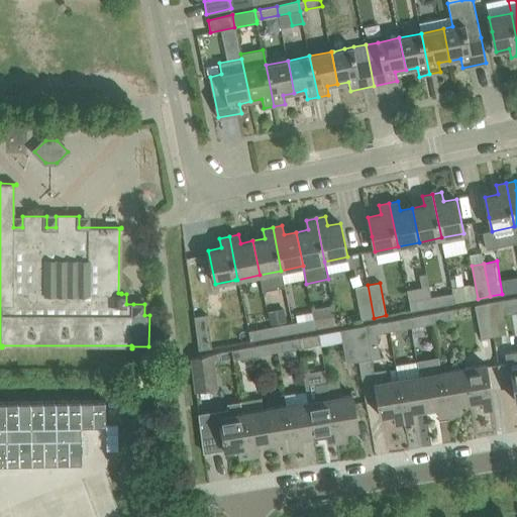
[(354,287),(360,320),(374,318),(368,285),(354,287)]
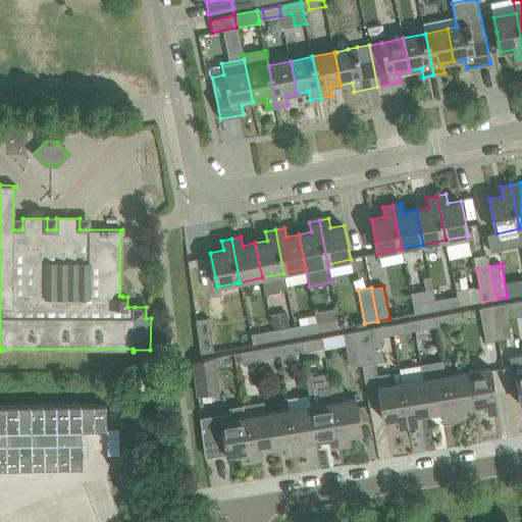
[(436,310),(453,307),(451,297),(434,300),(436,310)]
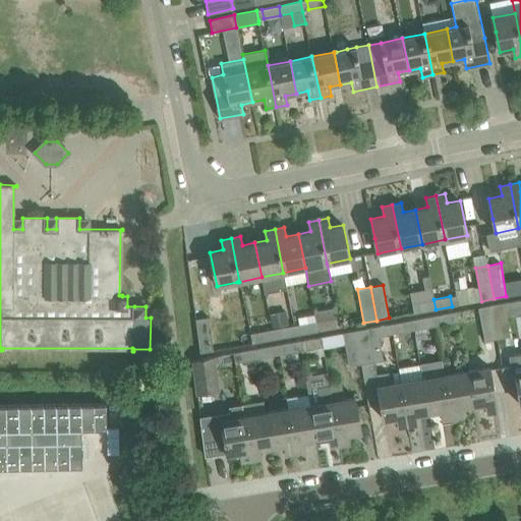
[(420,312),(436,309),(433,299),(418,302),(420,312)]
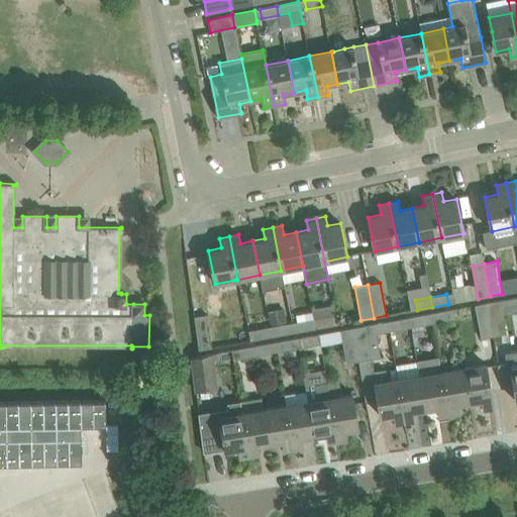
[(500,301),(488,303),(494,336),(506,333),(500,301)]
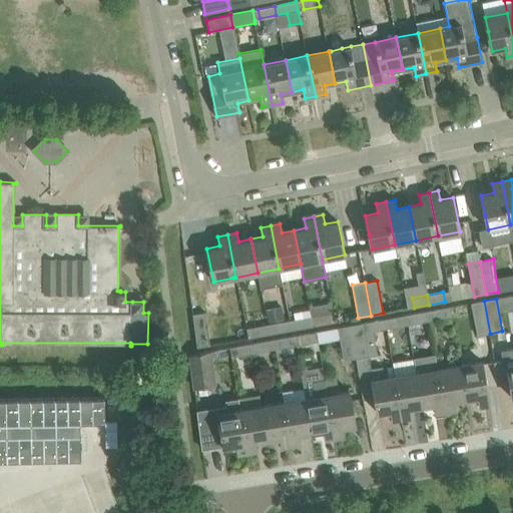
[(478,336),(490,334),(484,301),(472,303),(478,336)]
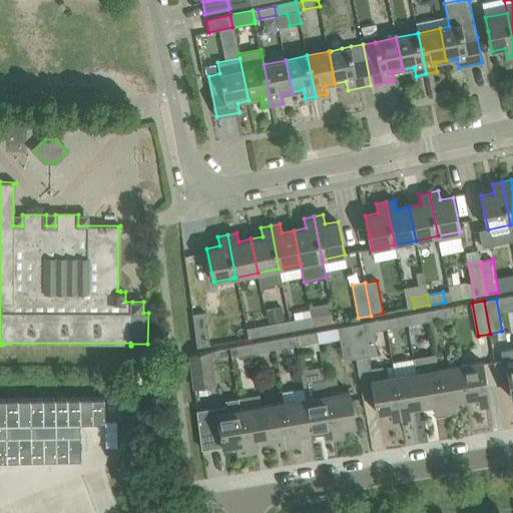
[(269,323),(285,320),(282,306),(266,310),(269,323)]
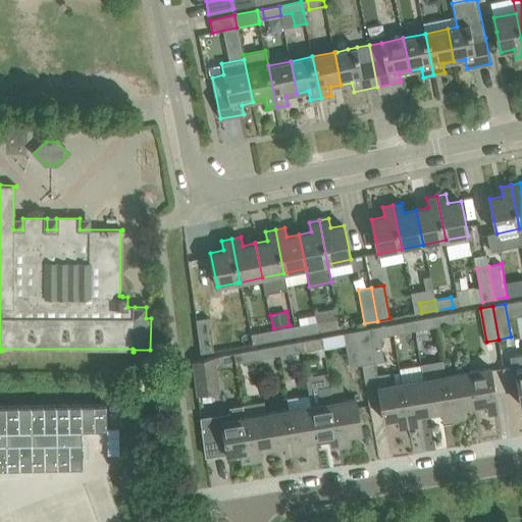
[(446,324),(460,321),(458,312),(444,315),(446,324)]
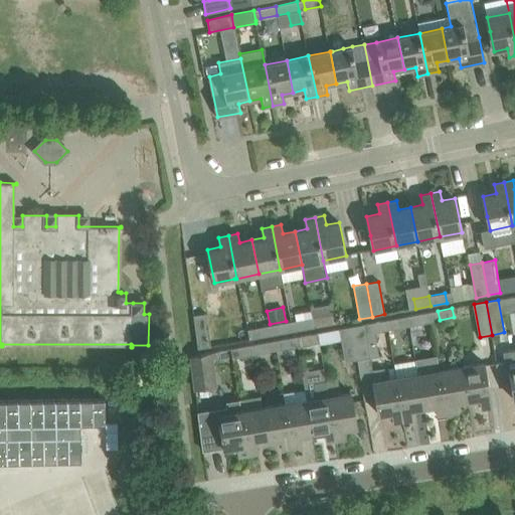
[(410,325),(425,322),(424,313),(408,316),(410,325)]
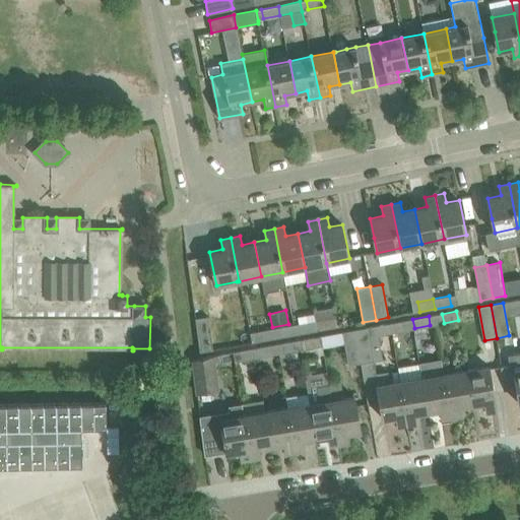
[(195,318),(200,351),(213,350),(208,317),(195,318)]
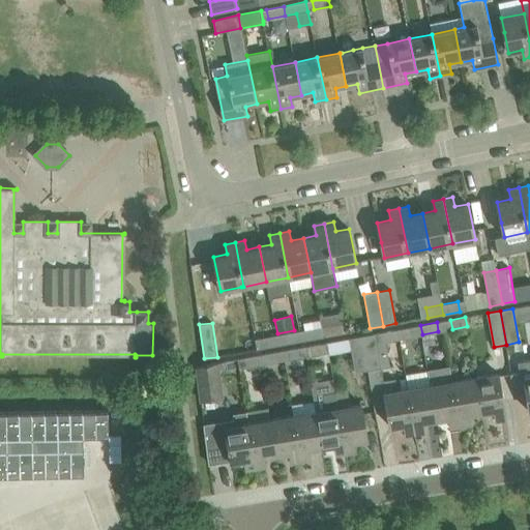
[(324,336),(347,332),(345,323),(322,327),(324,336)]
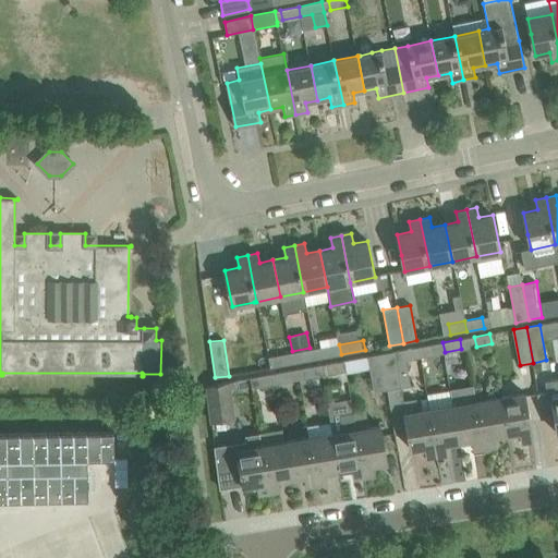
[(428,355),(445,352),(443,342),(426,346),(428,355)]
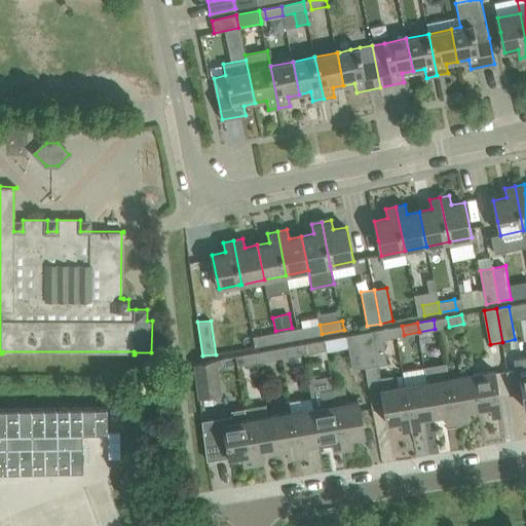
[(305,337),(322,334),(320,325),(303,328),(305,337)]
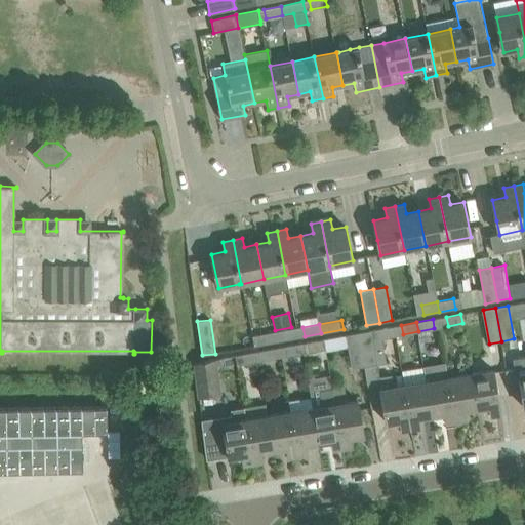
[(371,330),(359,332),(365,366),(371,408),(384,406),(380,389),(382,388),(379,376),(377,364),(387,362),(381,338),(396,335),(395,326),(371,330)]
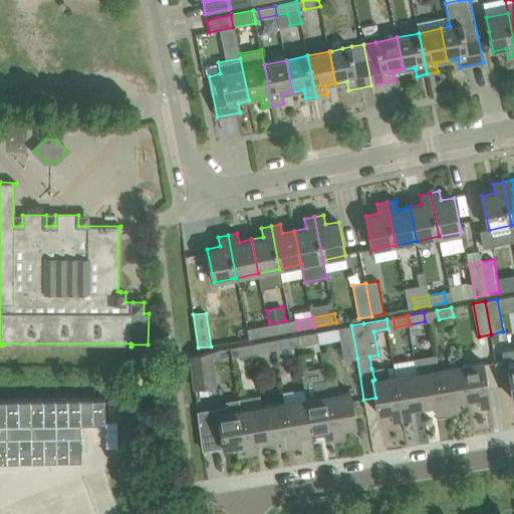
[(270,334),(286,331),(285,322),(268,325),(270,334)]
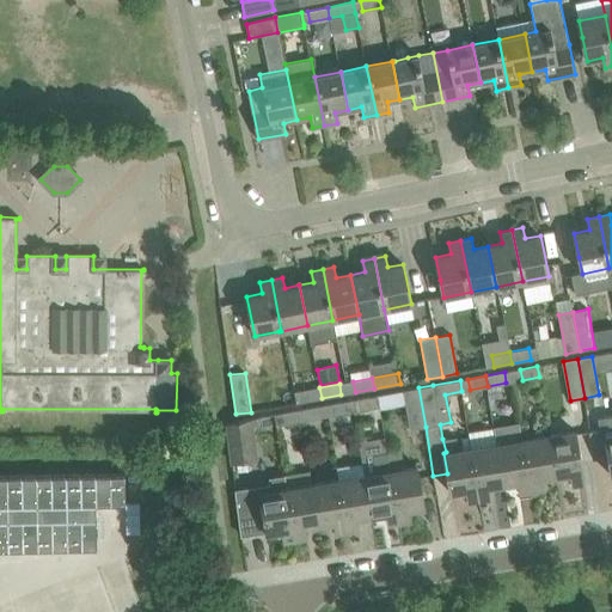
[(303,402),(322,398),(319,387),(300,391),(303,402)]
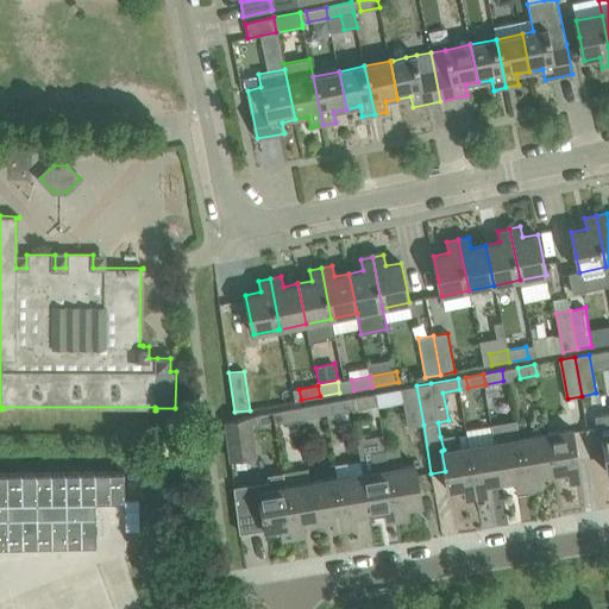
[(416,385),(401,389),(408,427),(424,425),(416,385)]
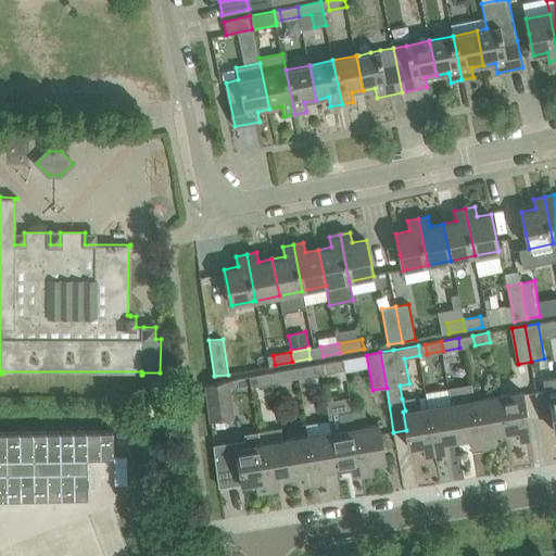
[(321,374),(345,369),(343,359),(319,364),(321,374)]
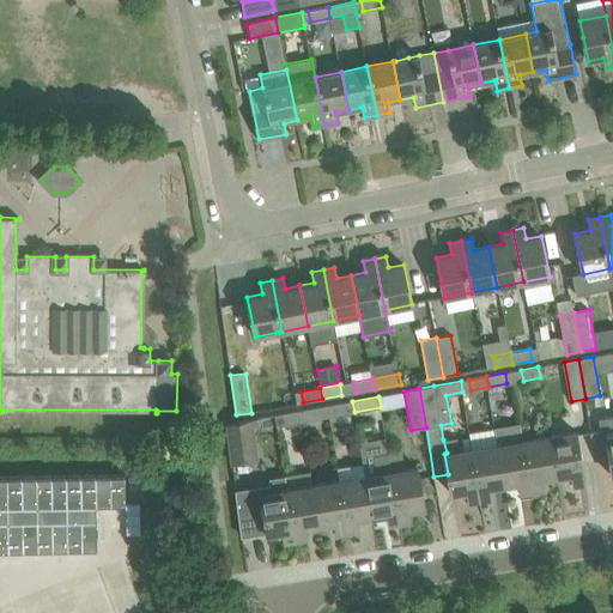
[(327,405),(329,417),(354,412),(352,401),(327,405)]
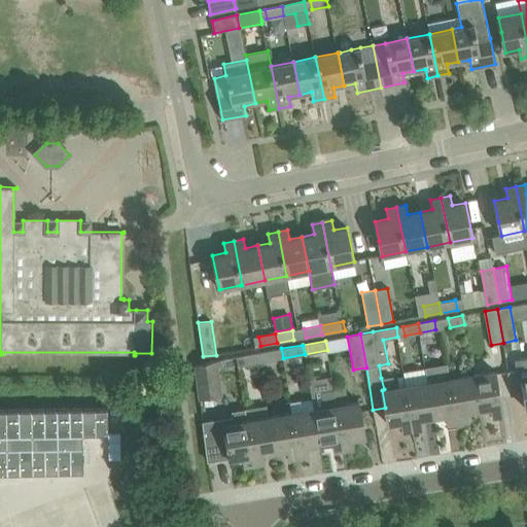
[(274,350),(259,352),(260,362),(276,360),(274,350)]
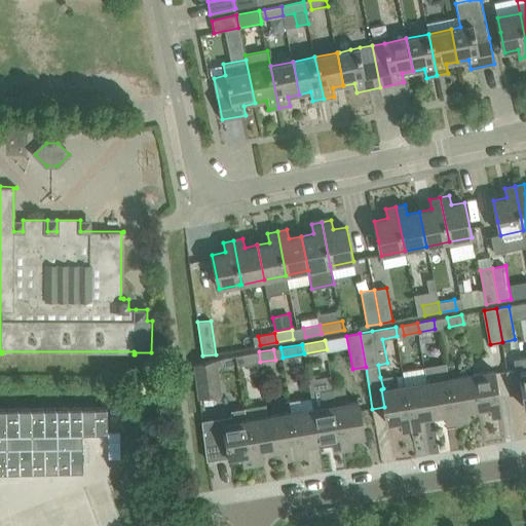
[(243,365),(260,362),(259,351),(241,355),(243,365)]
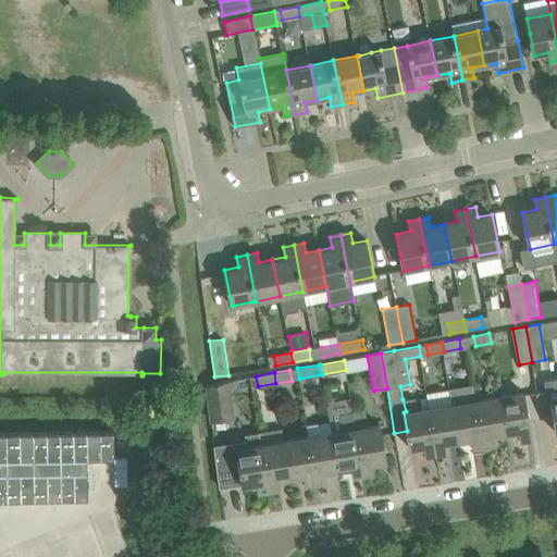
[(556,378),(544,381),(546,397),(551,397),(556,433),(556,378)]
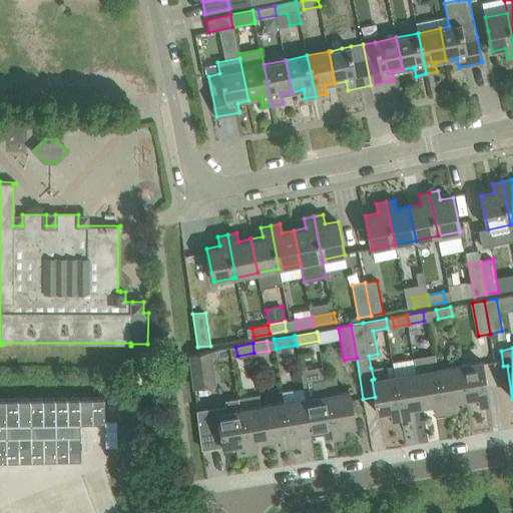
[(189,355),(194,388),(215,385),(210,351),(189,355)]
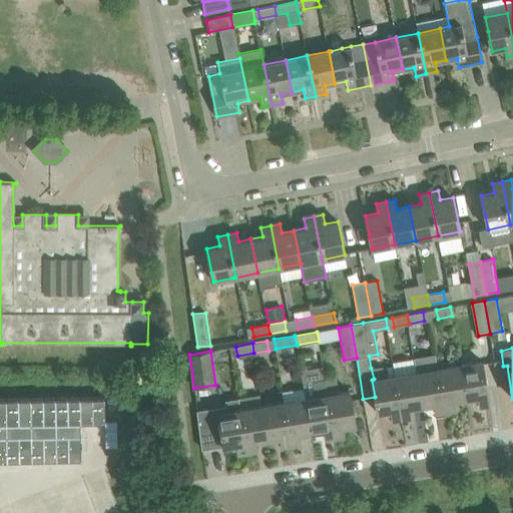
[(460,365),(465,399),(478,397),(479,406),(489,405),(482,362),(460,365)]
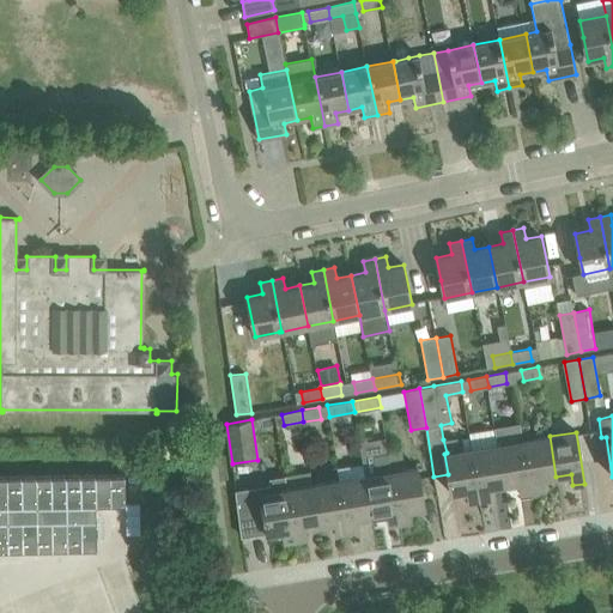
[(556,477),(550,436),(523,441),(532,492),(544,490),(541,479),(556,477)]
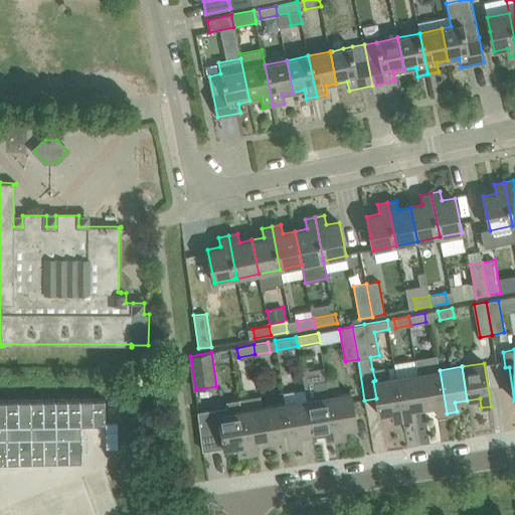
[(440,370),(418,373),(423,407),(436,405),(438,414),(447,413),(440,370)]
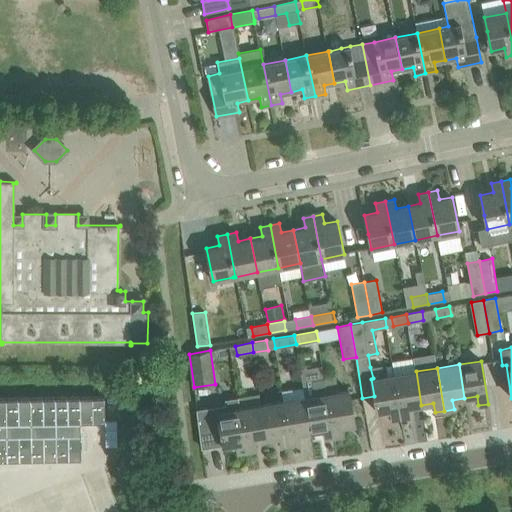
[(416,371),(394,375),(401,418),(410,416),(409,407),(421,405),(416,371)]
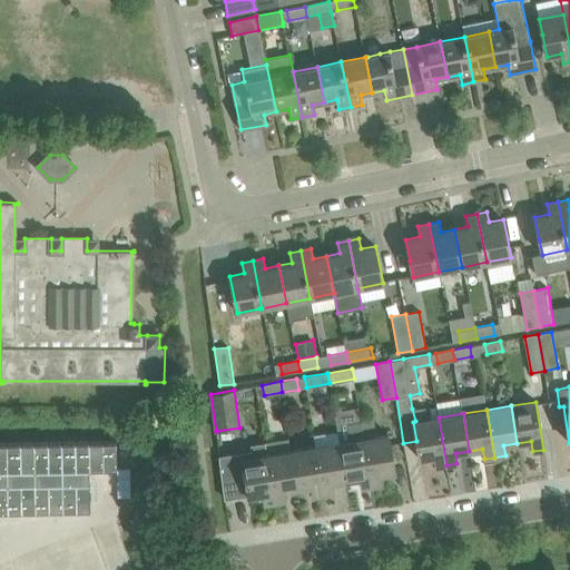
[(413,422),(416,441),(420,459),(434,457),(436,467),(446,465),(439,418),(415,421),(413,422)]
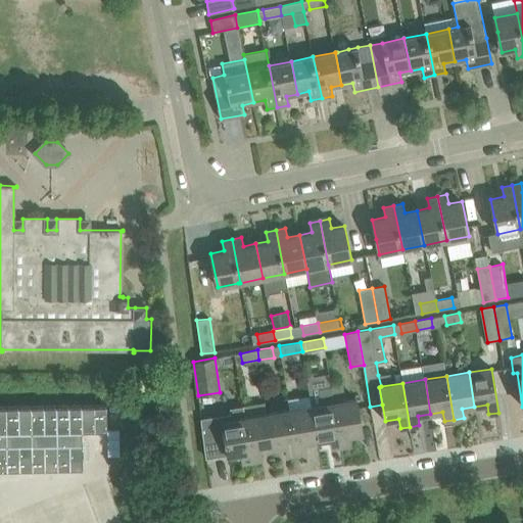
[(322,405),(312,407),(317,441),(330,439),(331,448),(341,446),(334,402),(331,386),(320,388),(322,405)]
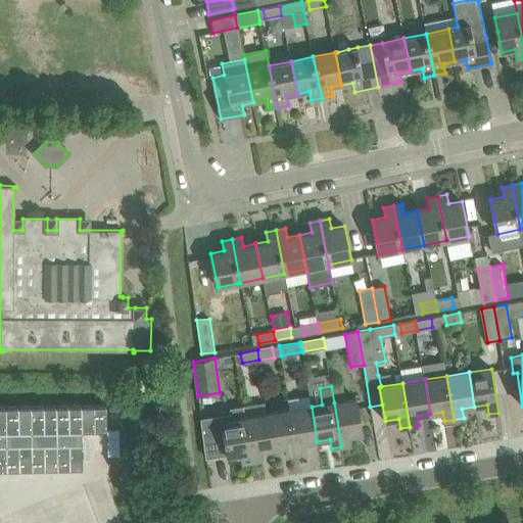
[(334,402),(341,446),(350,445),(349,435),(363,433),(357,398),(334,402)]
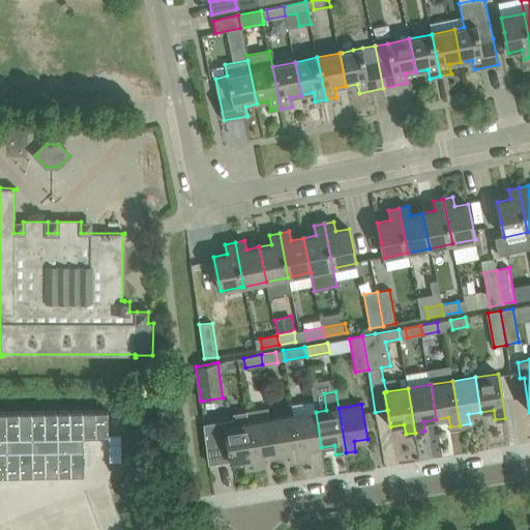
[(0,474),(83,475),(83,437),(109,437),(109,411),(0,410),(0,474)]
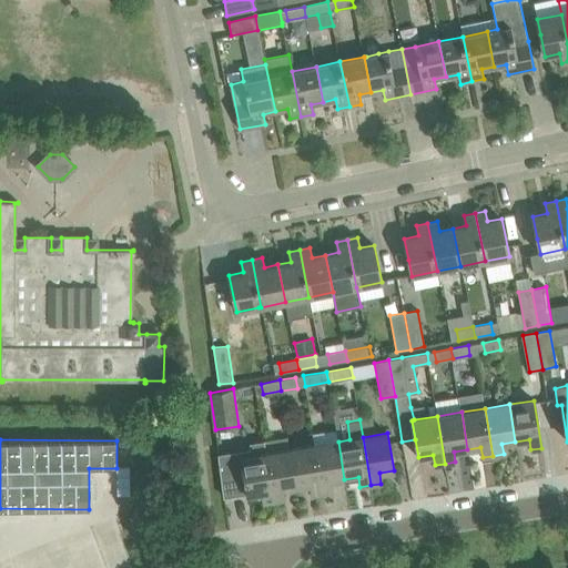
[(237,469),(220,473),(223,496),(247,493),(247,495),(262,493),(264,503),(274,500),(266,453),(264,442),(264,443),(251,445),(252,450),(239,453),(235,456),(237,469)]
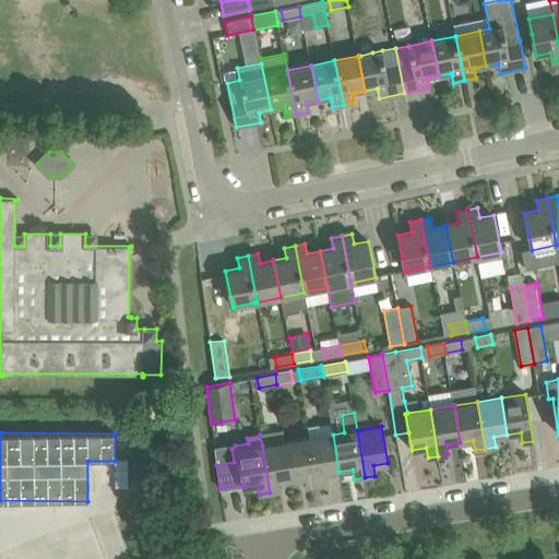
[(325,474),(339,472),(333,435),(309,438),(317,485),(328,484),(325,474)]
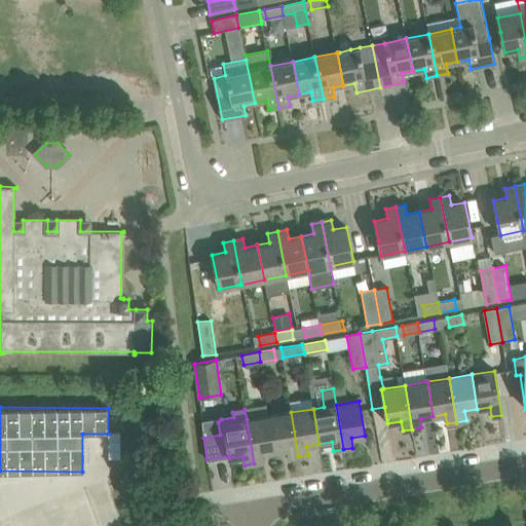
[(289,458),(298,456),(291,412),(269,416),(274,451),(287,449),(289,458)]
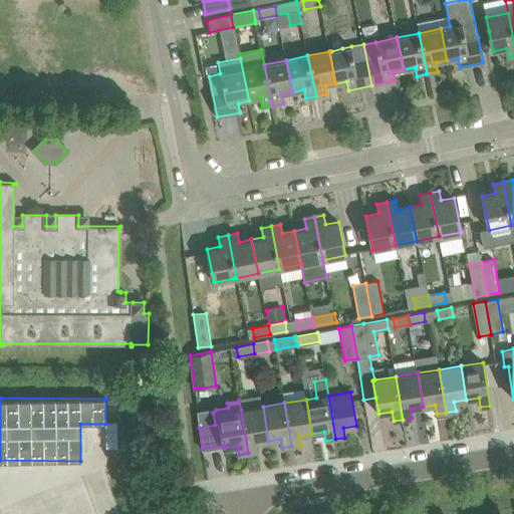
[(241,410),(248,453),(257,452),(256,443),(268,441),(263,407),(241,410)]
